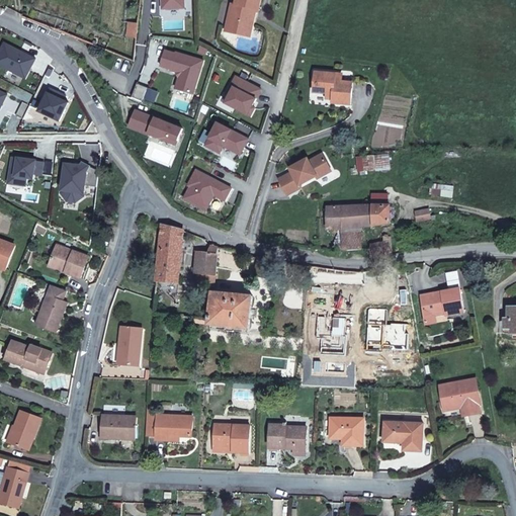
[(224,28),(238,32),(239,25),(246,26),(251,7),(254,8),(257,9),(259,0),(234,0),(234,3),(230,2),(224,28)]
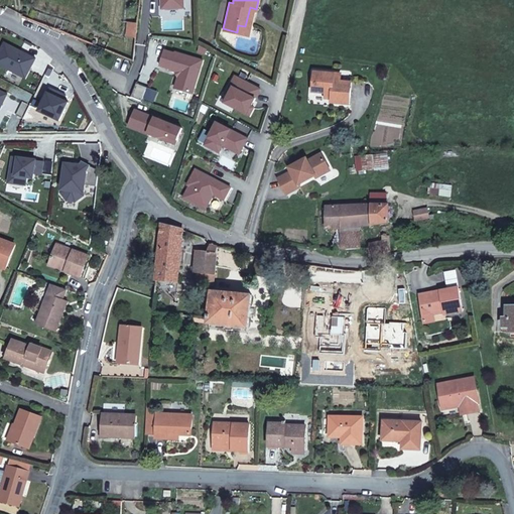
[(247,35),(253,8),(250,7),(245,26),(243,34),(247,35)]
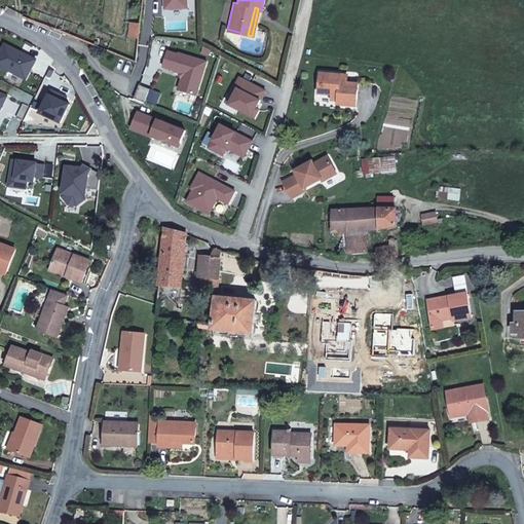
[(145,19),(139,19),(139,23),(137,37),(134,61),(105,49),(100,64),(135,78),(141,63),(145,19)]
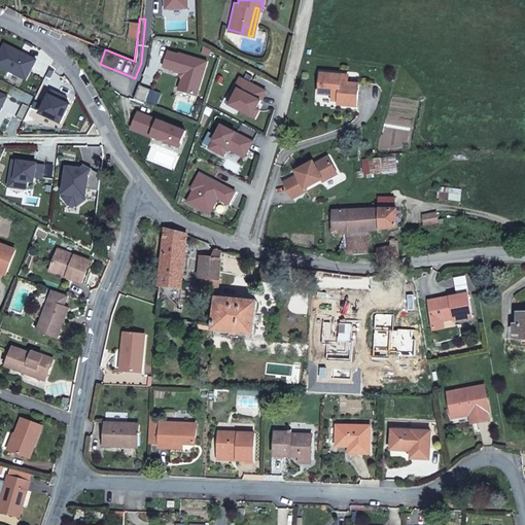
[(137,37),(139,23),(128,22),(127,36),(137,37)]
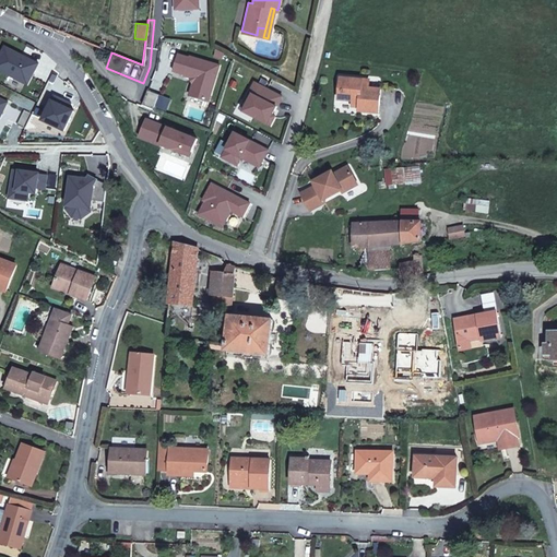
[(258,27),(257,35),(263,37),(265,28),(258,27)]
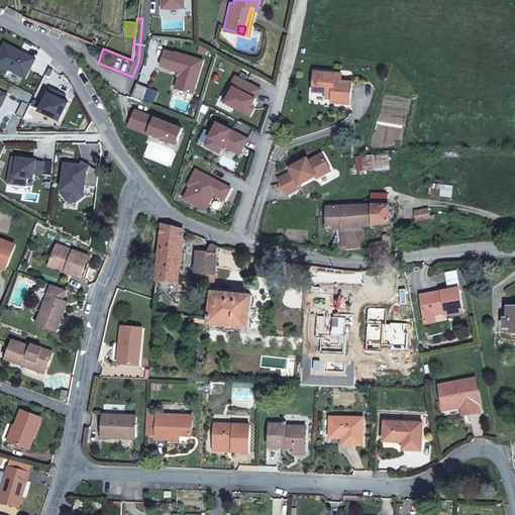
[(232,47),(252,54),(255,41),(253,40),(253,38),(250,37),(249,39),(235,36),(232,47)]
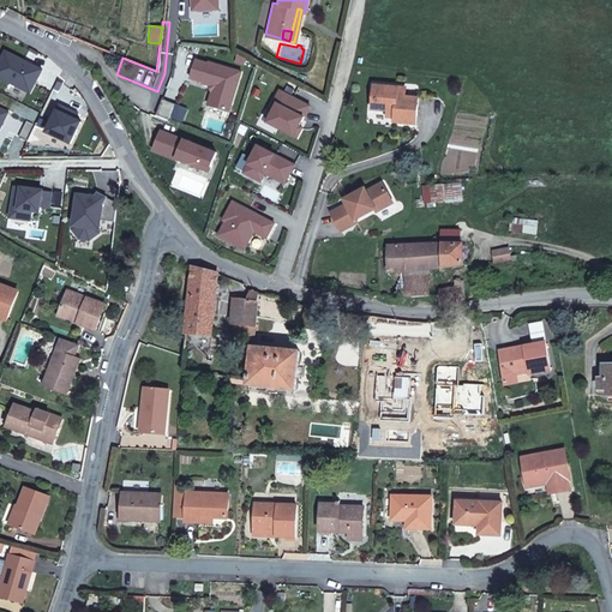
[(237,69),(209,65),(208,77),(235,81),(237,69)]
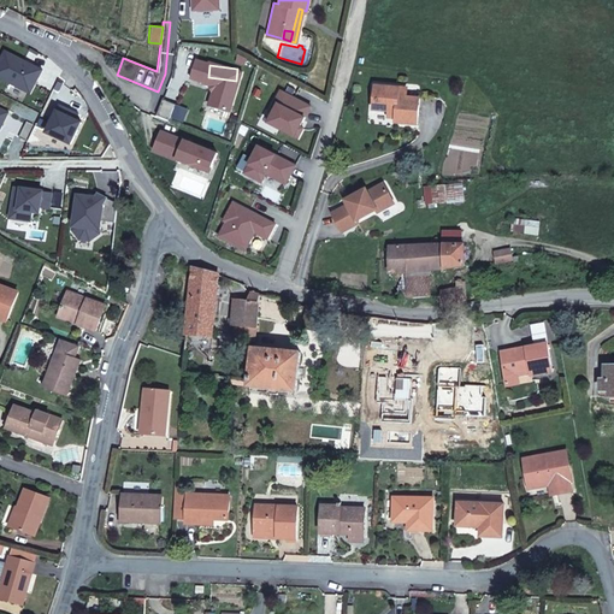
[(0,131),(18,141),(37,101),(0,82),(0,110),(4,112),(0,120),(0,131)]
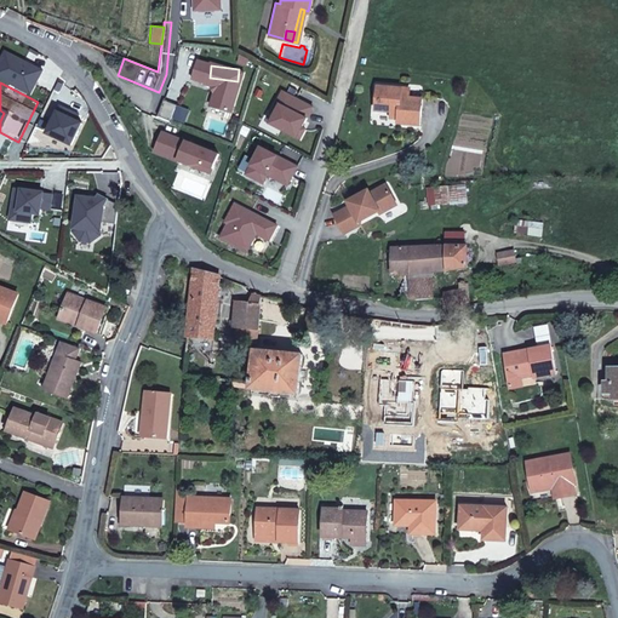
[(419,98),(406,97),(399,96),(400,86),(376,85),(373,108),(388,110),(388,114),(395,115),(395,121),(417,122),(419,98)]
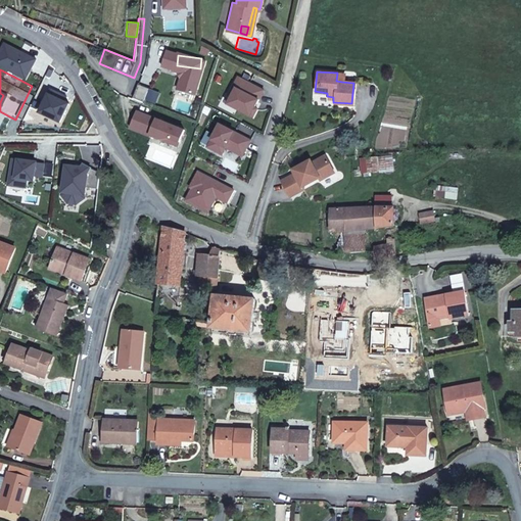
[(200,127),(208,128),(210,116),(211,107),(203,106),(203,105),(161,99),(158,122),(200,128),(200,127)]
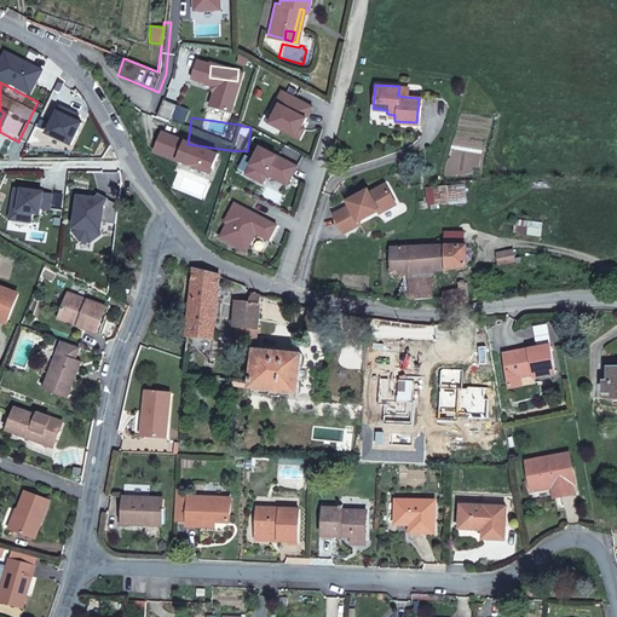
[(116,183),(124,182),(122,174),(121,167),(117,155),(111,156),(116,183)]
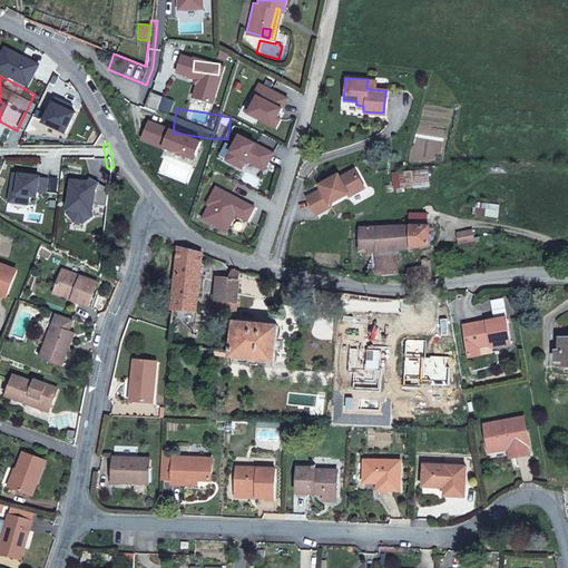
[(346,194),(362,186),(352,168),(336,176),(331,179),(330,176),(316,184),(319,187),(304,196),(313,212),(327,203),(327,202),(345,192),(346,194)]
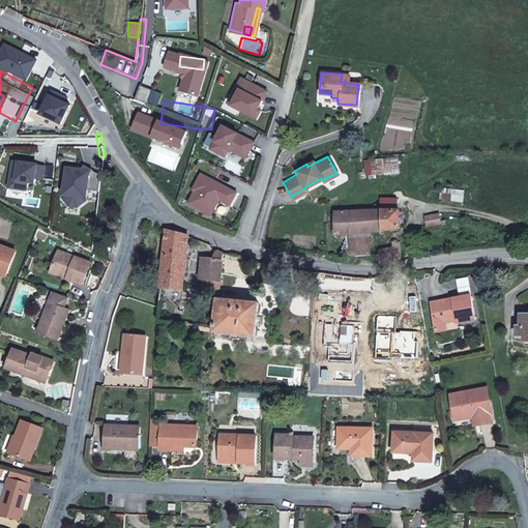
[(291,198),(305,189),(304,188),(291,197),(291,198)]
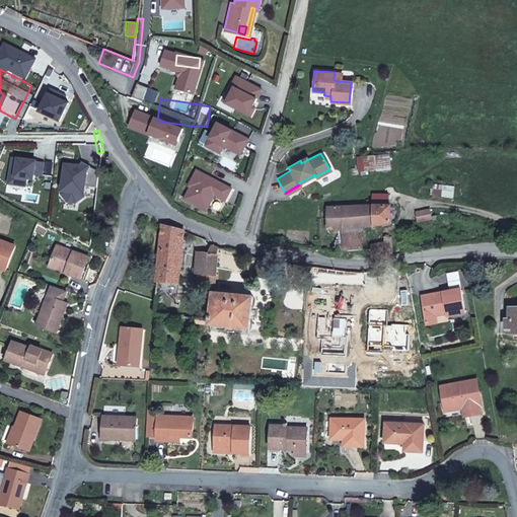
[(376,205),(386,205),(386,194),(370,194),(370,205),(376,205)]
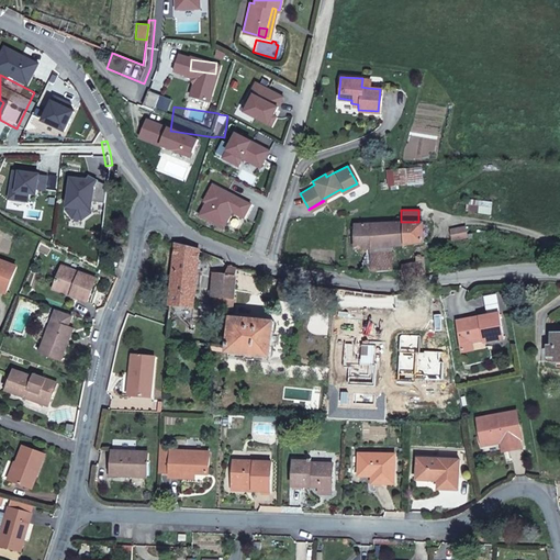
[(422,241),(422,222),(418,222),(407,222),(401,222),(391,222),(368,223),(370,247),(369,247),(371,271),(382,270),(390,270),(389,246),(422,241)]
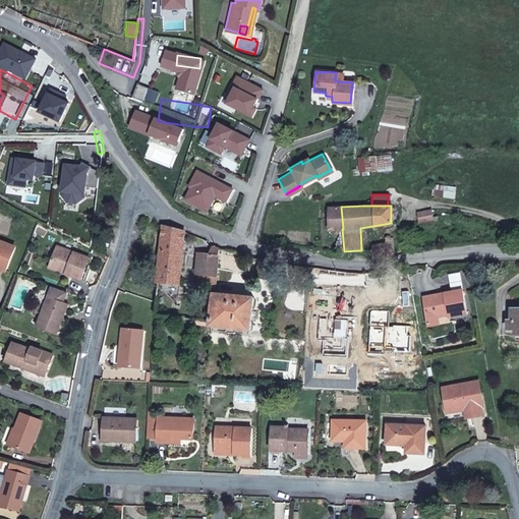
[(328,229),(342,229),(343,229),(341,207),(327,207),(327,210),(328,217),(328,229)]
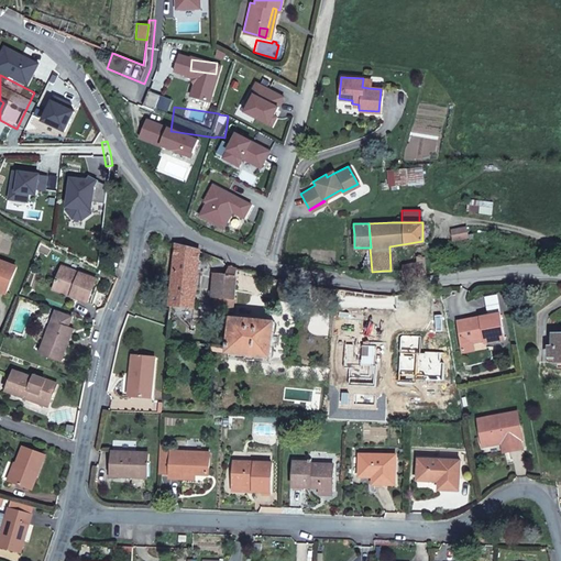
[(466,237),(464,227),(450,229),(451,238),(466,237)]
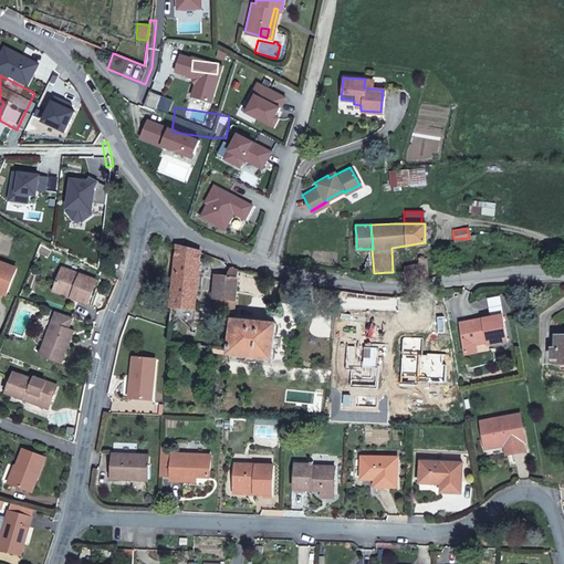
[(192,307),(199,250),(175,244),(168,305),(192,307)]
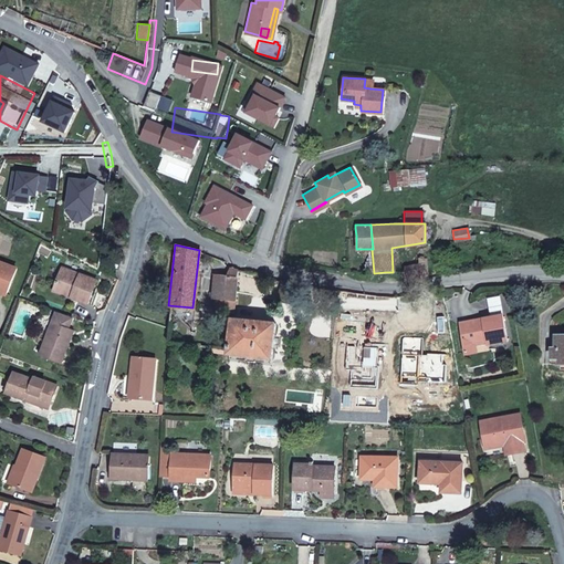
[(0,291),(6,293),(16,265),(0,260),(0,291)]
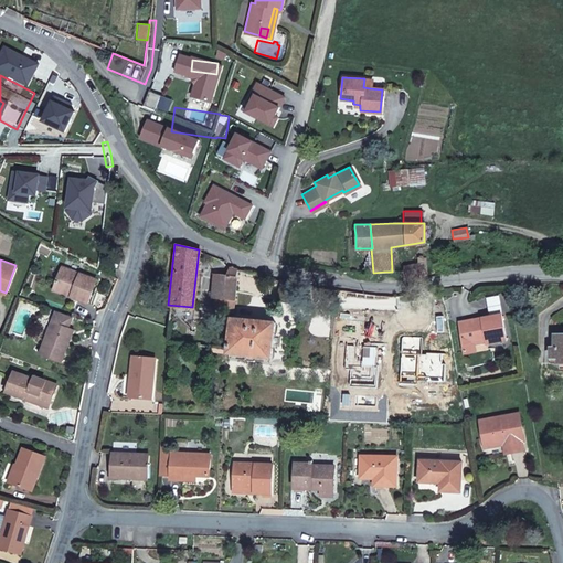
[(401,264),(402,271),(402,279),(420,277),(417,262),(401,264)]
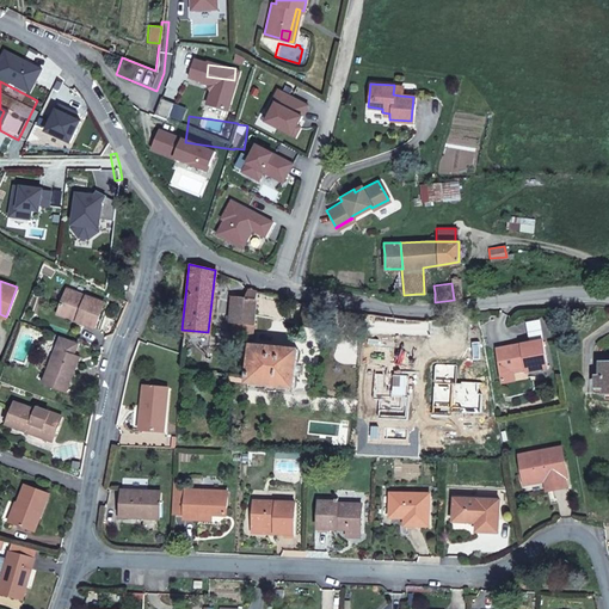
[(66,287),(57,309),(74,315),(73,319),(94,326),(103,301),(66,287)]
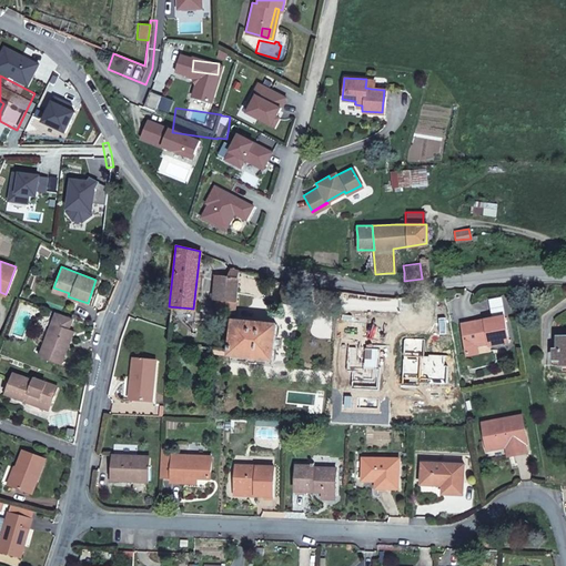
[(219,311),(232,312),(233,312),(238,270),(230,266),(226,275),(216,274),(214,297),(220,299),(219,311)]
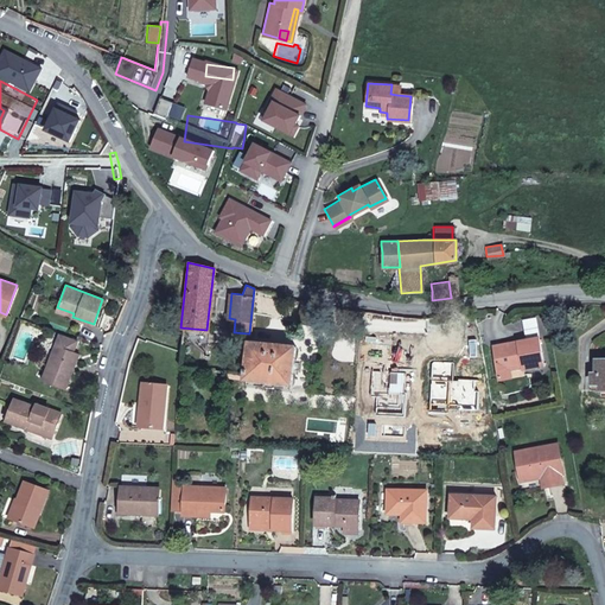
[(115,299),(118,294),(109,288),(106,294),(115,299)]
